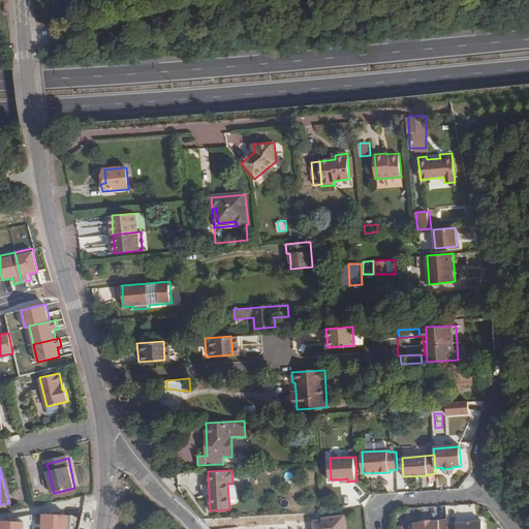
[(71,528),(72,517),(45,516),(44,528),(71,528)]
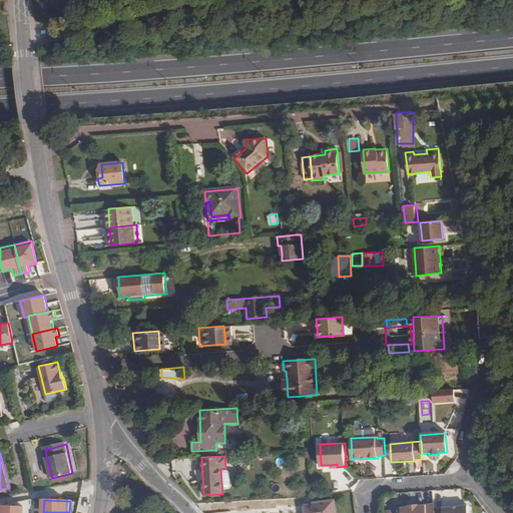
[(335,512),(334,501),(314,503),(313,504),(305,505),(306,512),(335,512)]
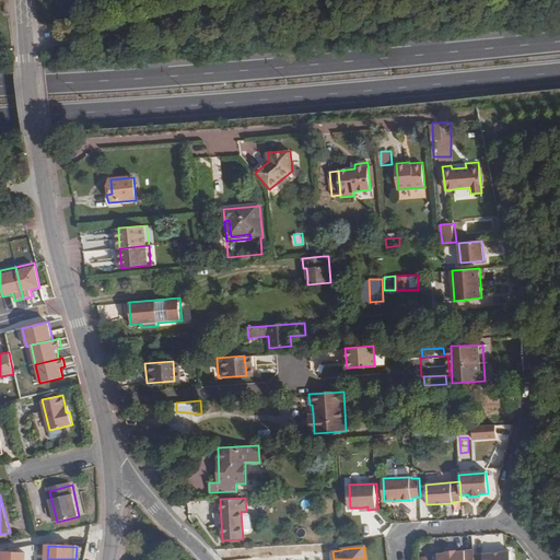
[(475,559),(475,556),(474,549),(457,551),(457,550),(446,551),(446,552),(438,553),(438,559),(475,559)]
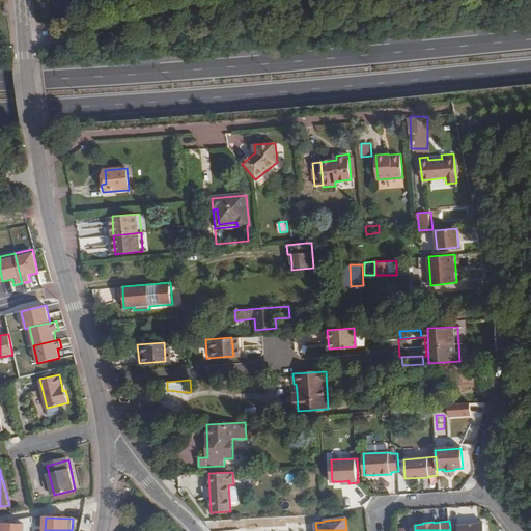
[(485,530),(484,522),(450,527),(450,530),(485,530)]
